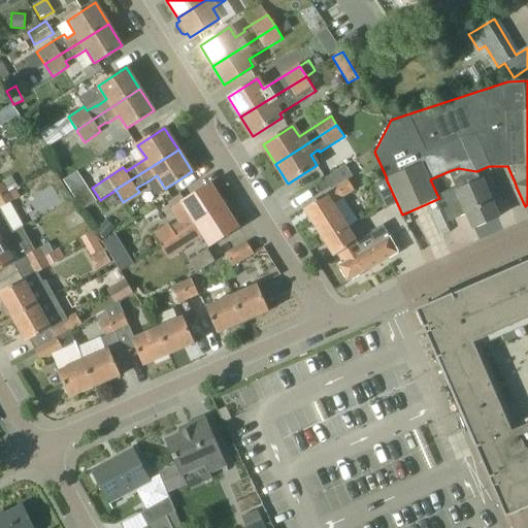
[(455,187),(437,195),(439,198),(437,199),(448,222),(467,213),(473,228),(498,218),(482,180),(481,180),(476,171),(458,168),(449,171),(455,187)]
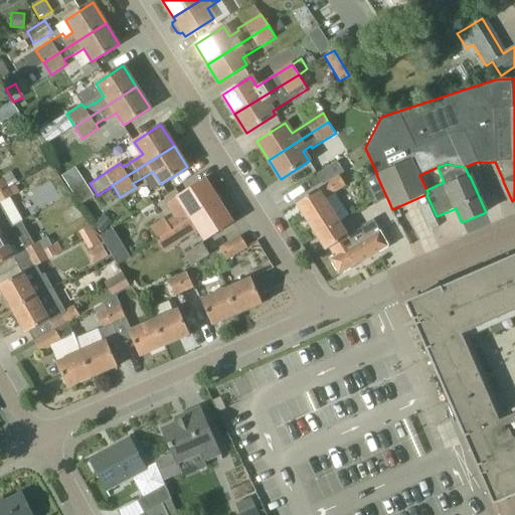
[(61,175),(79,204),(94,196),(75,166),(61,175)]
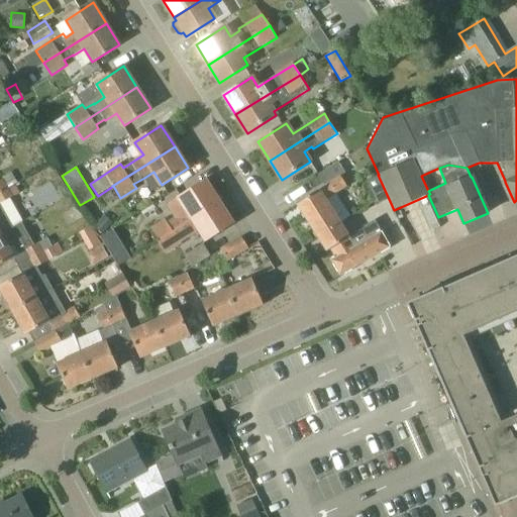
[(389,199),(378,175),(366,181),(377,205),(389,199)]
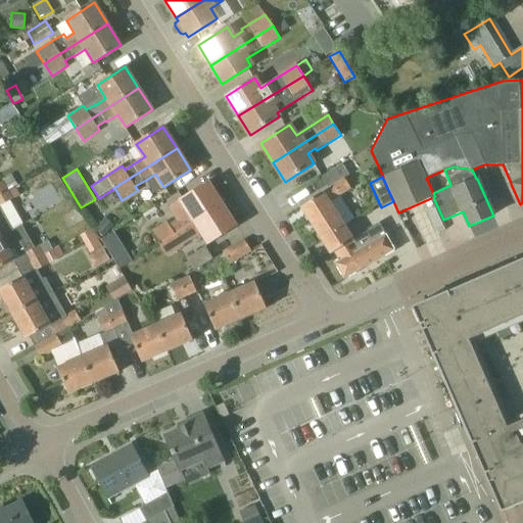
[(344,179),(300,206),(322,241),(345,227),(355,221),(340,196),(351,189),(344,179)]
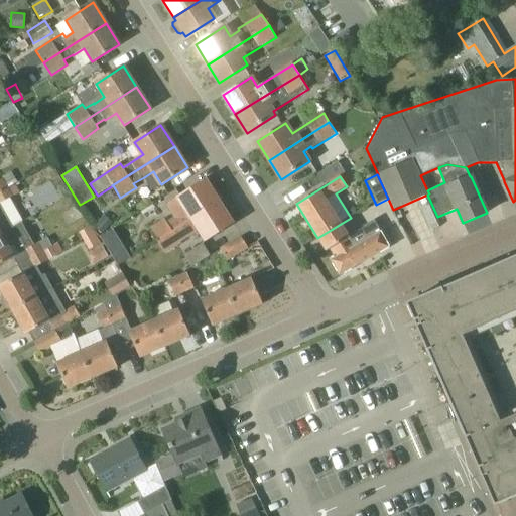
[(0,179),(0,191),(8,186),(3,177),(0,179)]
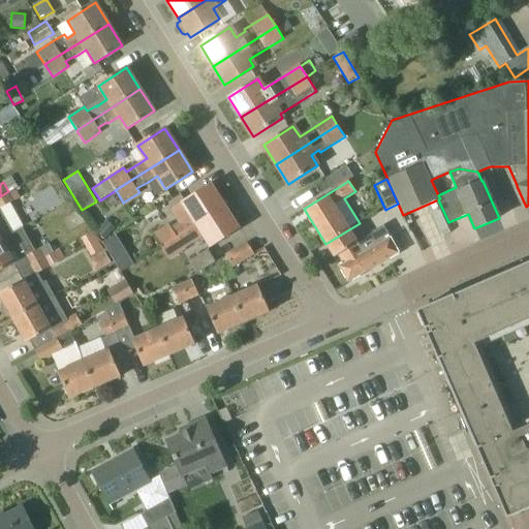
[(211,185),(170,211),(179,223),(172,227),(168,224),(153,235),(161,247),(224,207),(211,185)]
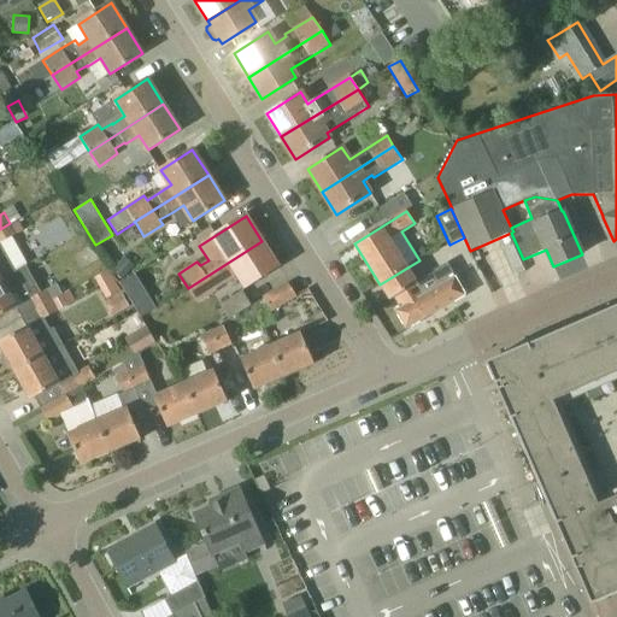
[(0,229),(0,242),(16,234),(10,223),(0,229)]
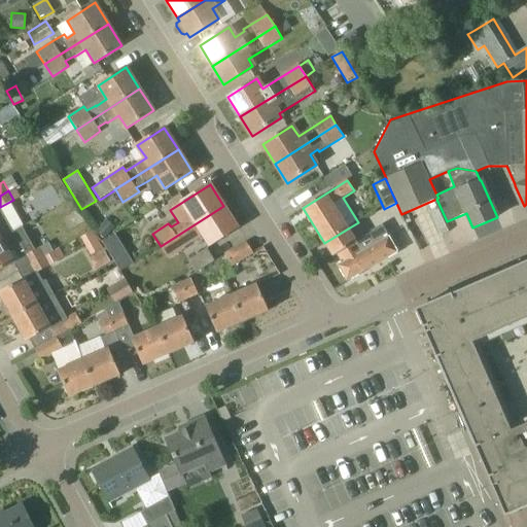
[(237,227),(223,206),(161,246),(168,259),(184,248),(184,247),(203,235),(209,245),(237,227)]
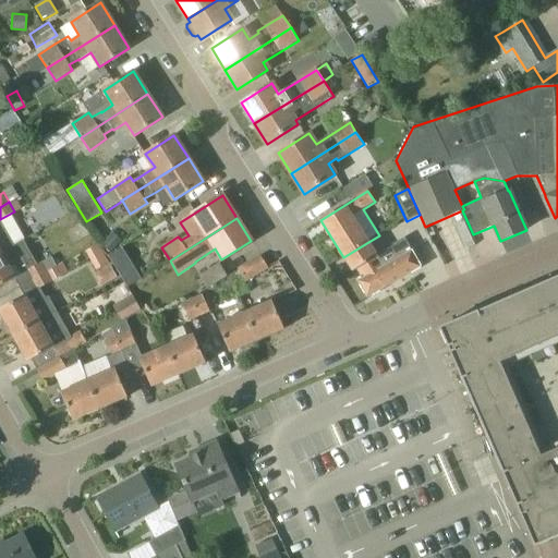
[(0,252),(13,245),(0,220),(0,252)]
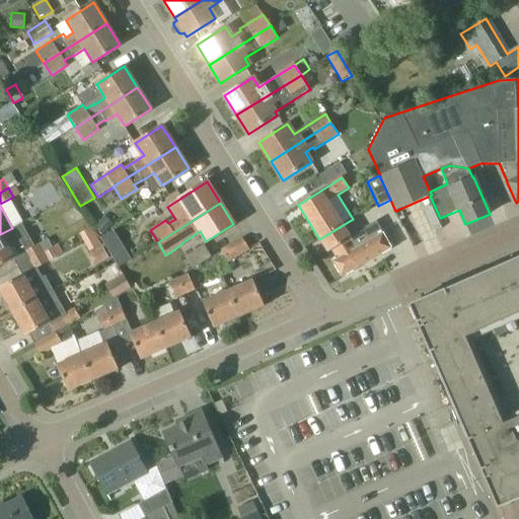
[(343,225),(319,239),(328,253),(332,250),(338,258),(332,262),(342,277),(392,248),(383,232),(382,232),(376,222),(365,228),(371,238),(356,247),(343,225)]
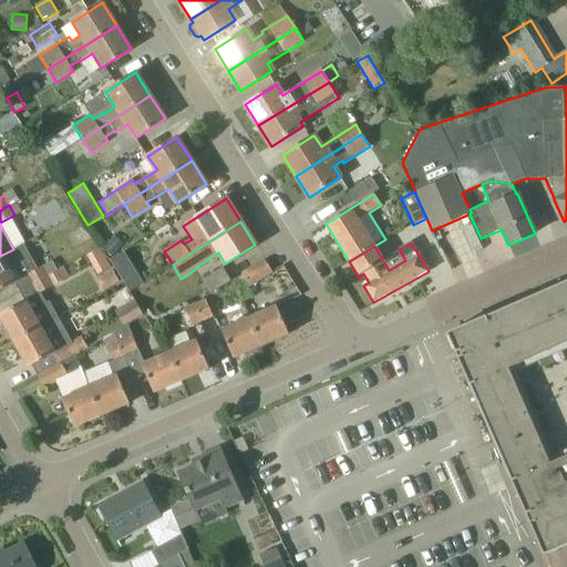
[(0,291),(16,282),(21,291),(48,276),(42,266),(38,268),(35,265),(23,244),(13,249),(0,256),(0,291)]
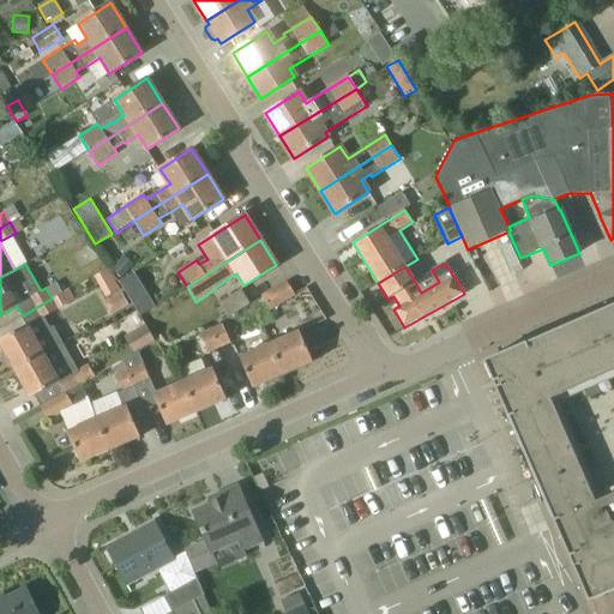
[(107,268),(92,275),(102,296),(116,290),(107,268)]
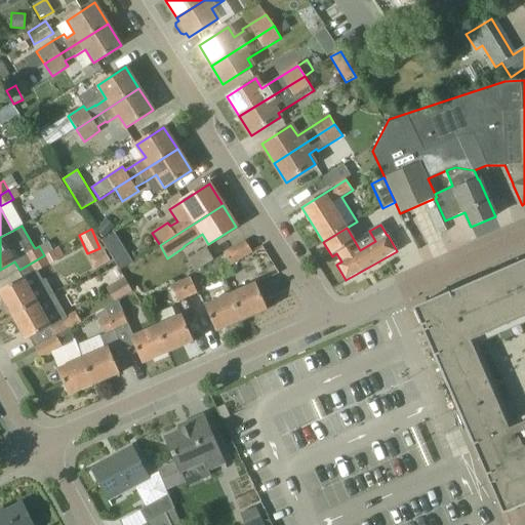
[(245,241),(228,251),(225,253),(231,265),(252,252),(245,241)]
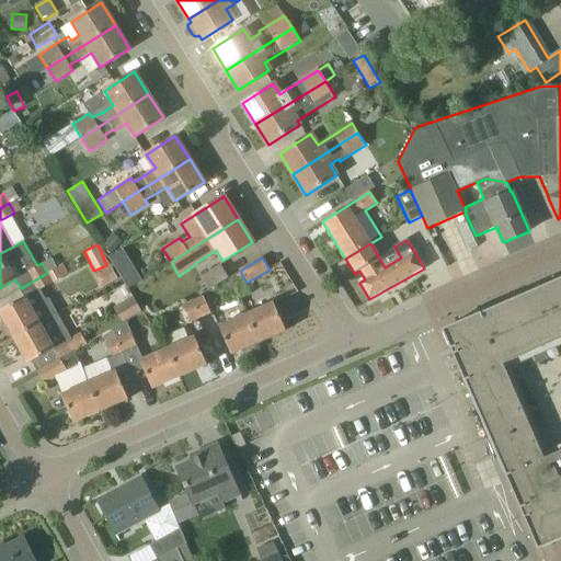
[(221,265),(201,277),(208,290),(228,277),(221,265)]
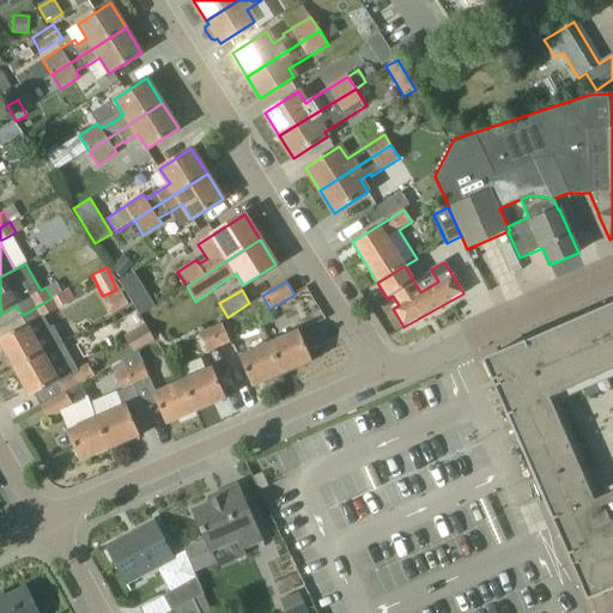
[(23,315),(28,323),(0,339),(0,343),(14,369),(62,343),(53,326),(50,327),(44,316),(58,309),(52,298),(23,315)]
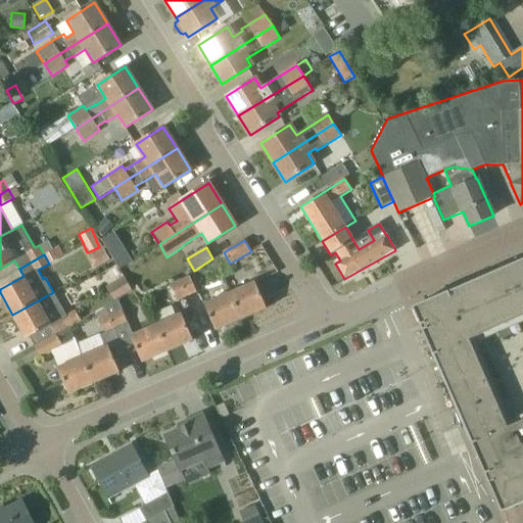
[(522,503),(522,258),(412,307),(502,513),(522,503)]
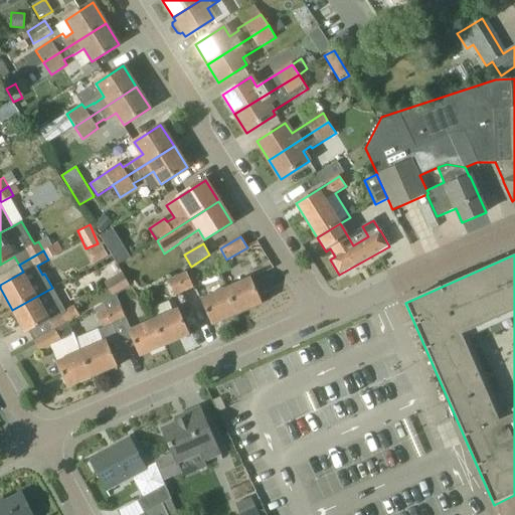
[(105,284),(113,296),(116,294),(130,286),(123,273),(105,284)]
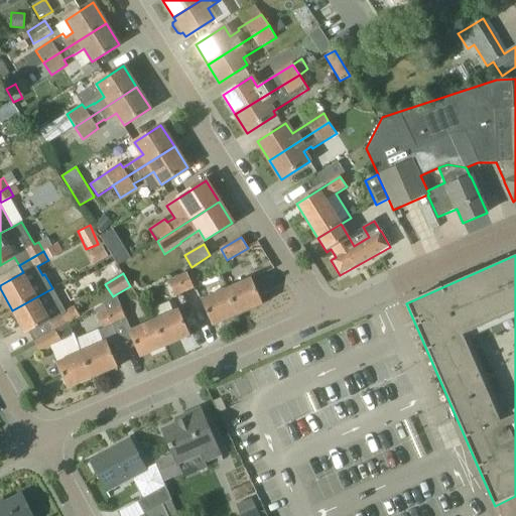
[(184,293),(194,289),(186,273),(177,277),(184,293)]
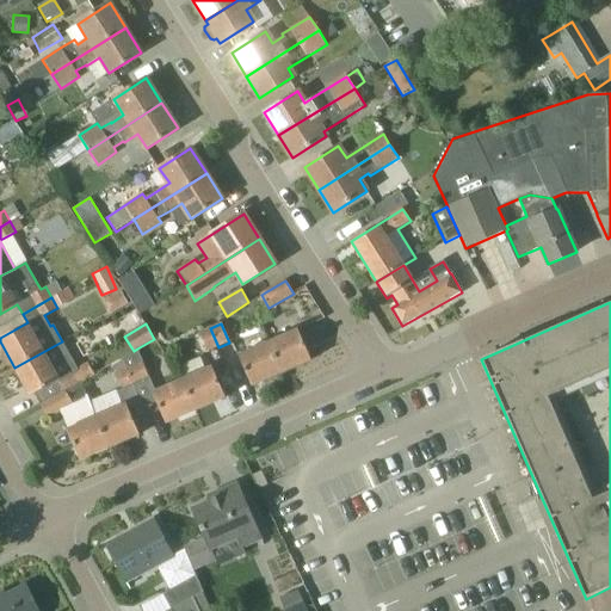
[(199,333),(208,352),(218,347),(210,328),(199,333)]
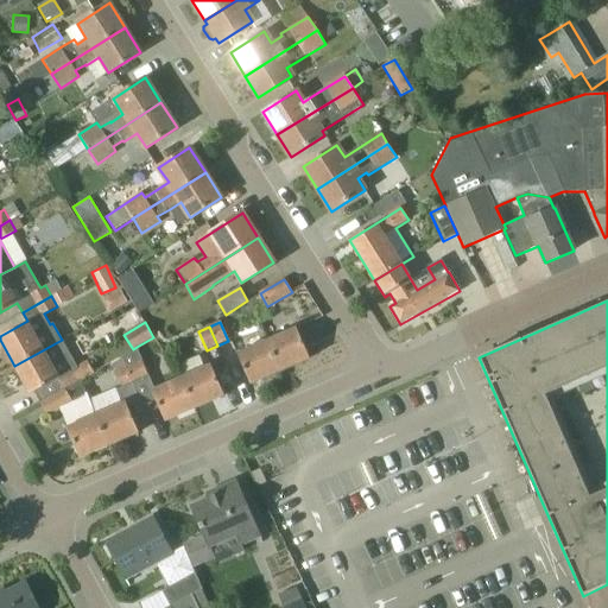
[(266,341),(280,372),(310,359),(296,328),(266,341)]
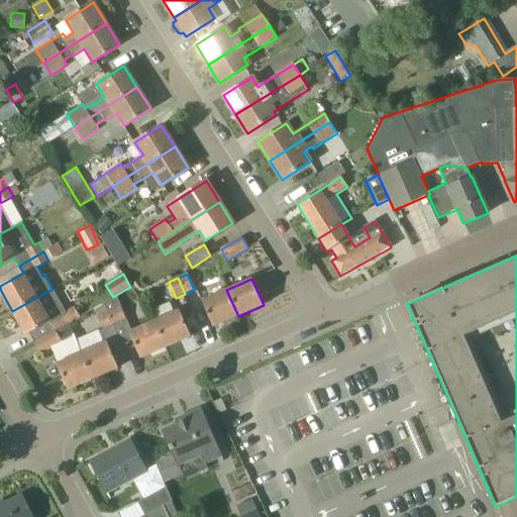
[(69,322),(79,316),(74,307),(66,312),(53,289),(12,311),(25,335),(50,321),(56,330),(69,322)]
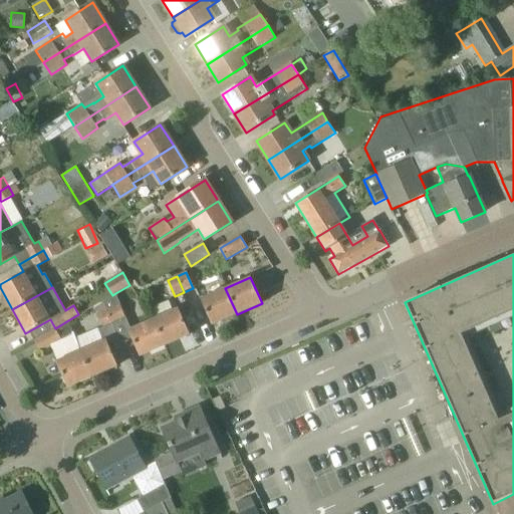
[(212,324),(237,314),(225,288),(200,299),(212,324)]
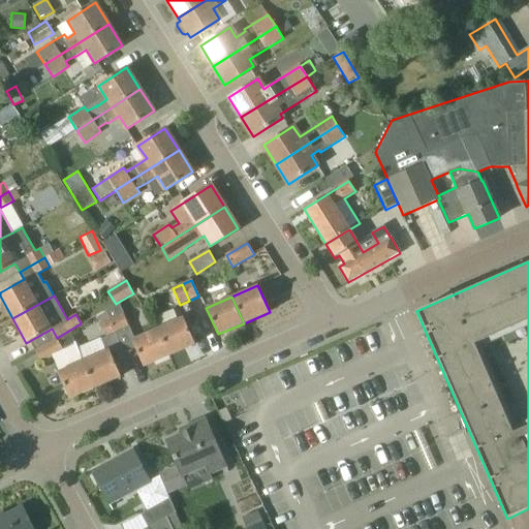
[(119,302),(116,304),(105,310),(110,318),(127,360),(138,355),(144,367),(169,355),(158,329),(134,339),(123,312),(119,302)]
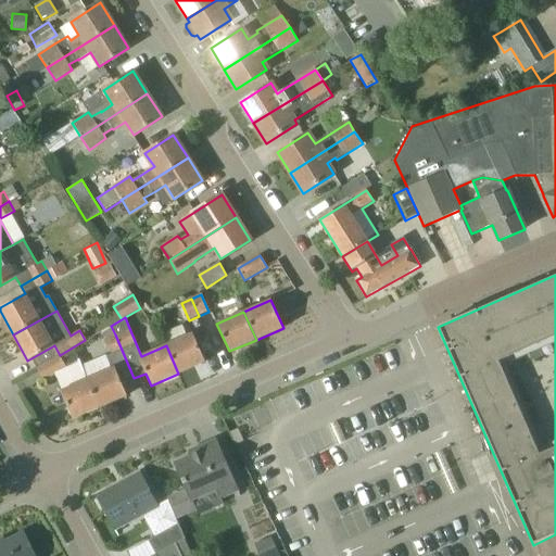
[(193,333),(166,345),(178,374),(205,362),(193,333)]
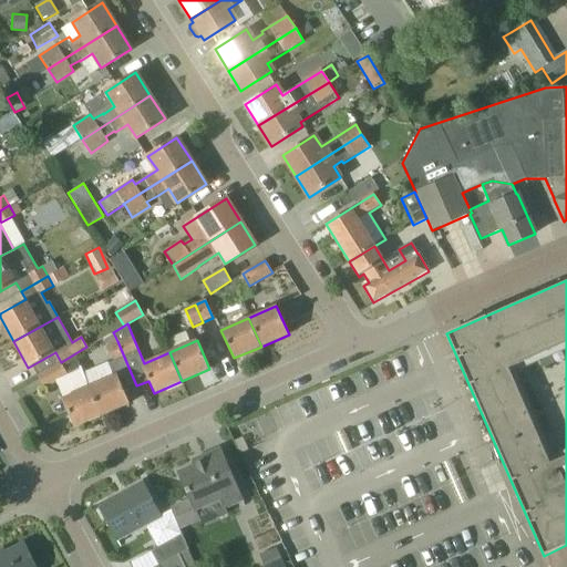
[(124,391),(136,385),(117,341),(107,346),(113,361),(109,363),(114,377),(90,387),(102,415),(130,403),(124,391)]
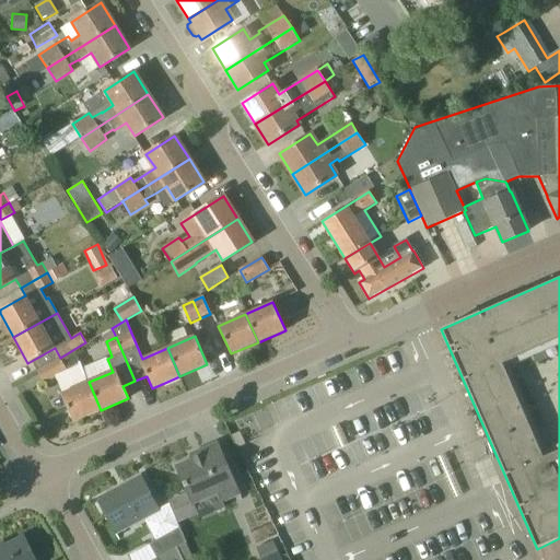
[(73,422),(101,410),(89,382),(88,383),(74,349),(60,358),(37,371),(44,383),(60,374),(69,391),(61,394),(73,422)]
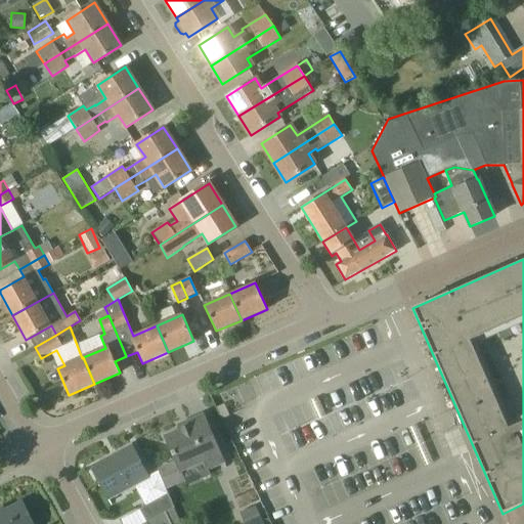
[(189,426),(179,430),(165,436),(175,462),(158,470),(166,488),(185,480),(181,472),(221,454),(203,413),(187,421),(189,426)]
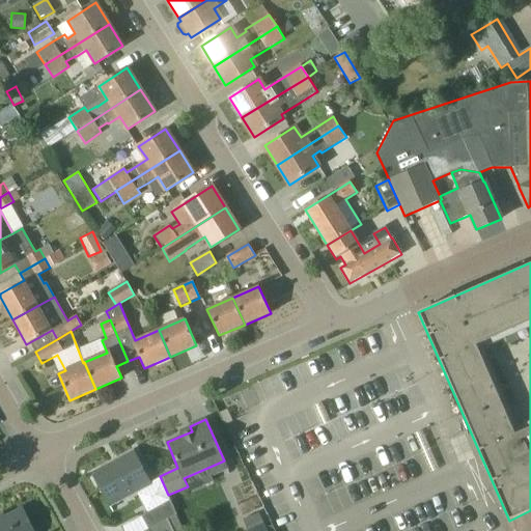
[(150,483),(134,452),(92,474),(112,511),(127,504),(123,498),(150,483)]
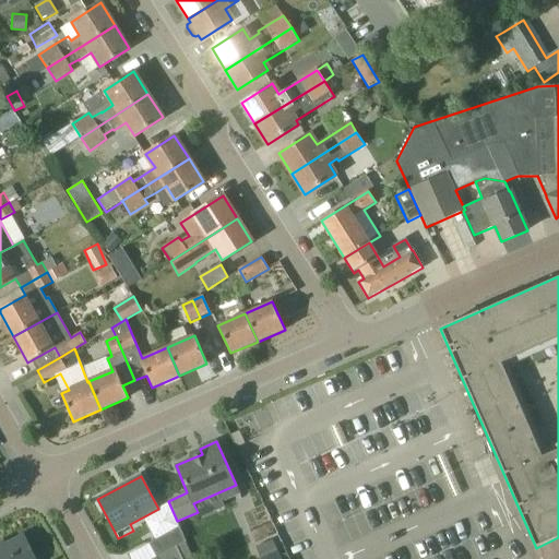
[(241,512),(251,537),(268,531),(258,506),(241,512)]
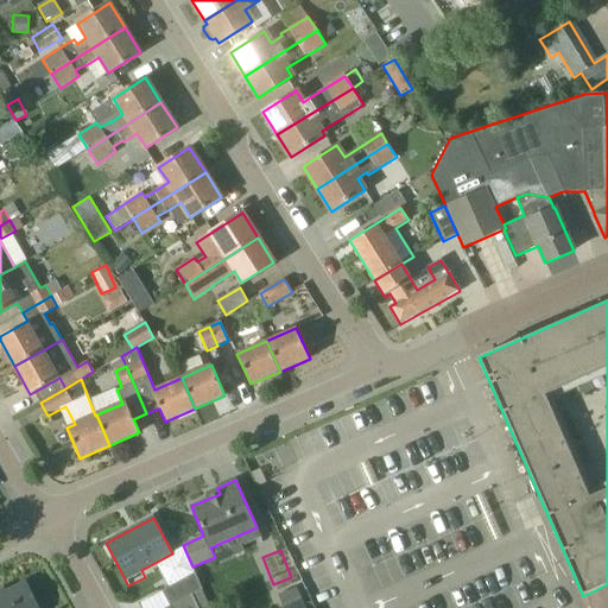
[(162,591),(170,606),(191,594),(202,588),(195,572),(162,591)]
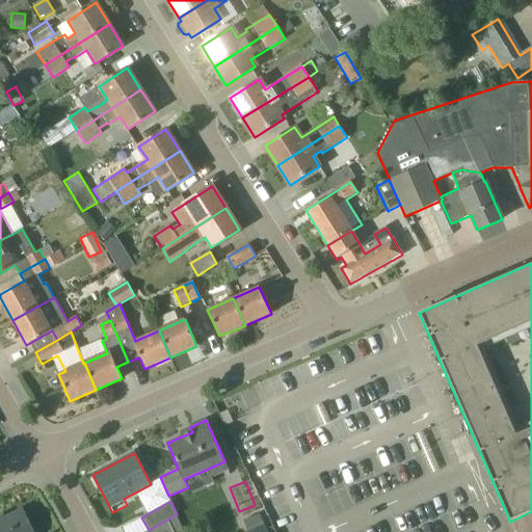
[(32,531),(22,510),(0,521),(0,531),(32,531)]
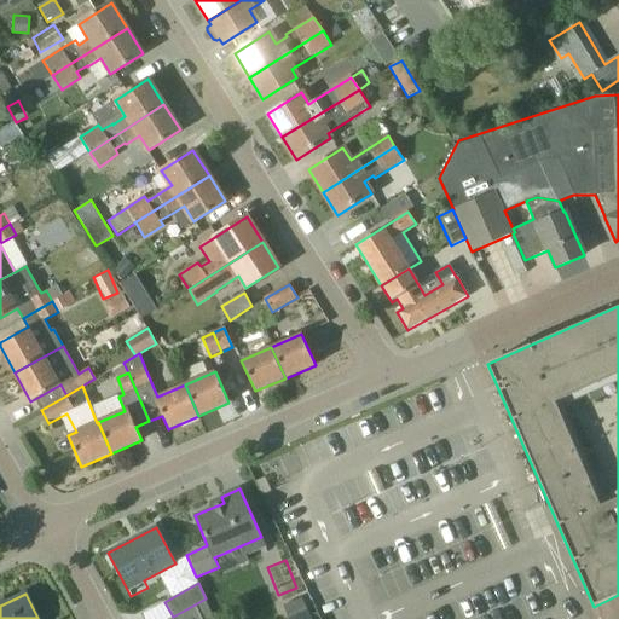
[(202,618),(195,605),(173,617),(174,618),(202,618)]
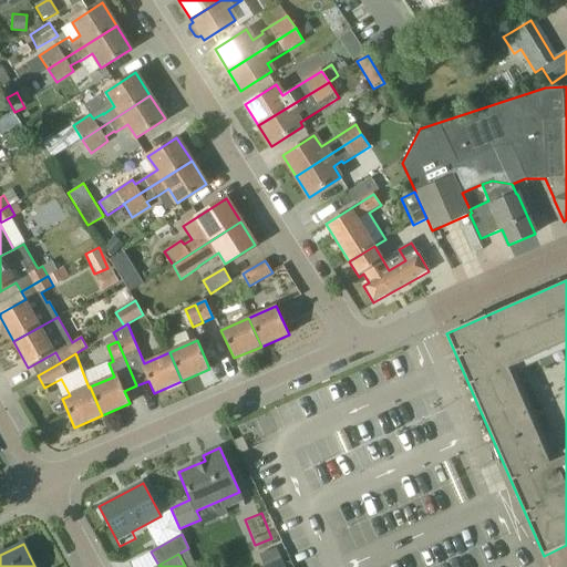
[(265,566),(286,566),(282,557),(265,565),(265,566)]
